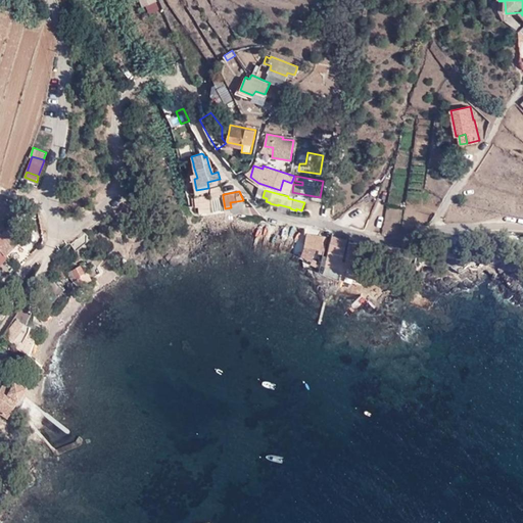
[(198,207),(199,212),(225,209),(225,208),(223,196),(206,198),(206,195),(195,197),(196,207),(198,207)]
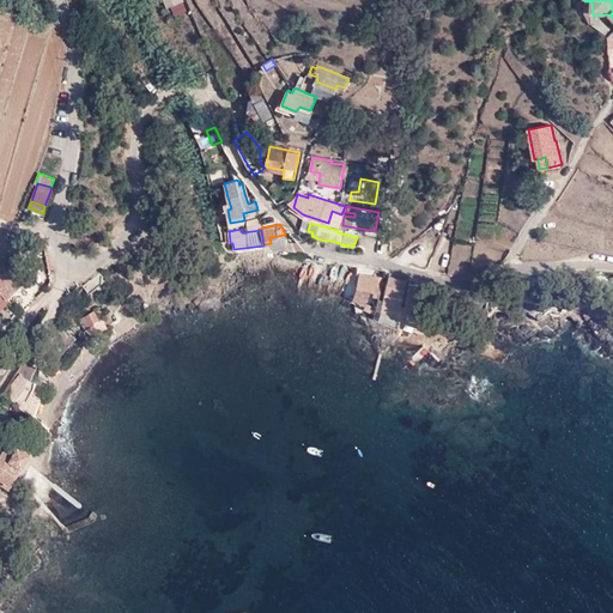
[(296,250),(303,250),(295,241),(289,242),(296,250)]
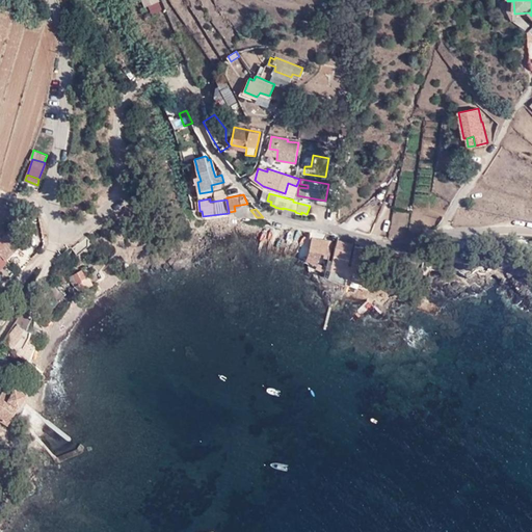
[(17,225),(8,234),(20,246),(29,238),(17,225)]
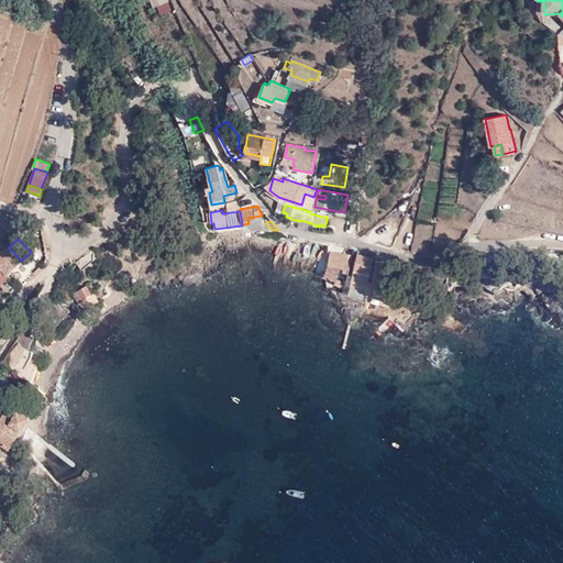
[(9,247),(3,252),(17,266),(21,261),(9,247)]
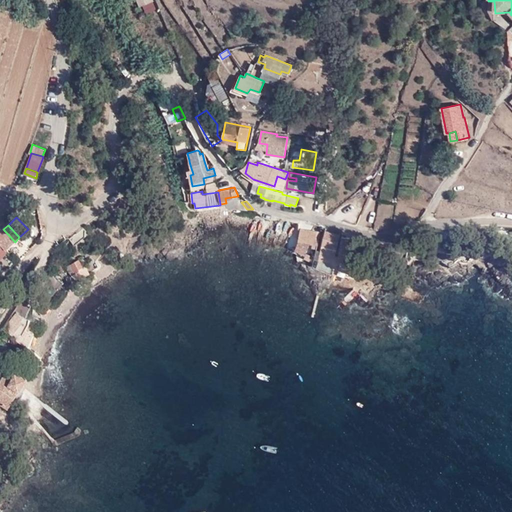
[(3,229),(1,227),(0,227),(0,239),(13,253),(19,246),(15,242),(3,229)]
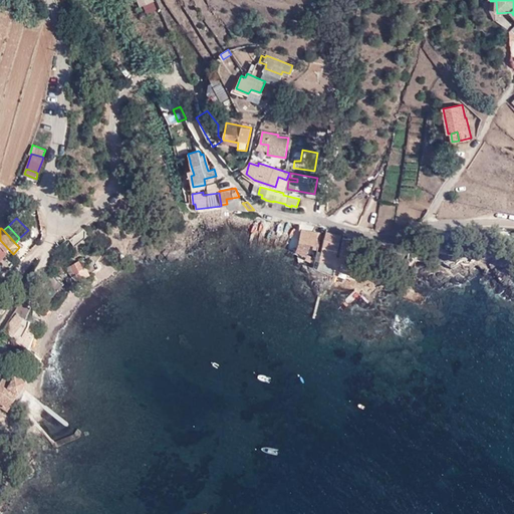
[(317,238),(319,239),(320,232),(301,230),(299,243),(311,244),(316,245),(317,238)]
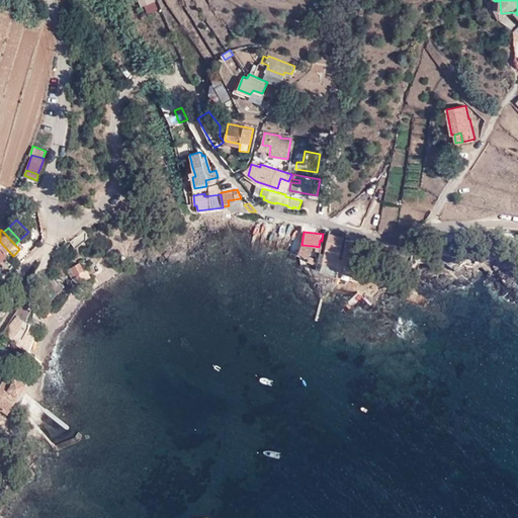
[(339,272),(342,272),(343,261),(339,260),(344,236),(330,233),(325,255),(321,269),(337,277),(339,272)]
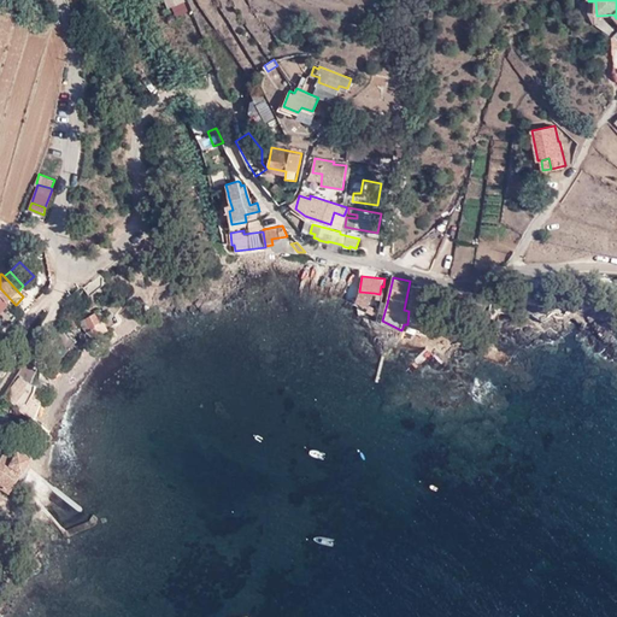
[(407,324),(425,329),(427,319),(422,318),(423,297),(432,298),(432,287),(412,286),(409,311),(407,324)]
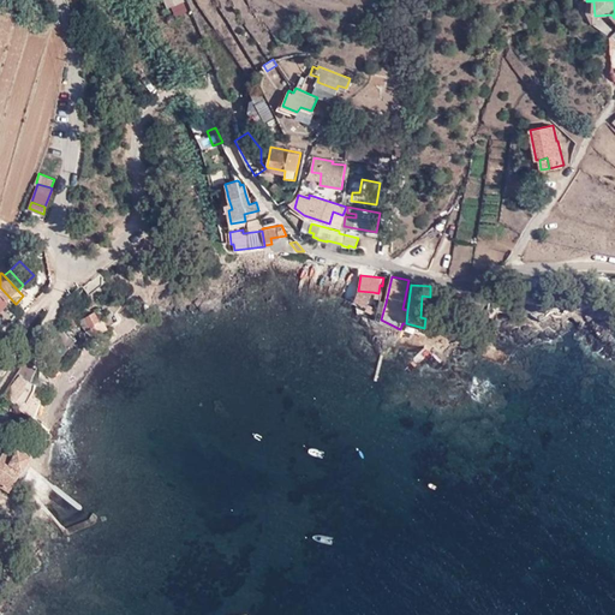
[(489,300),(490,297),(490,293),(473,290),(473,293),(457,292),(457,302),(479,304),(481,298),(489,300)]
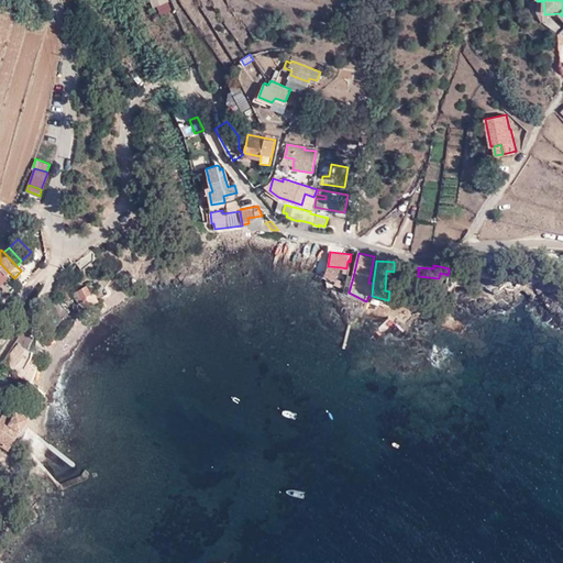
[(323,276),(337,283),(340,276),(341,267),(328,266),(323,276)]
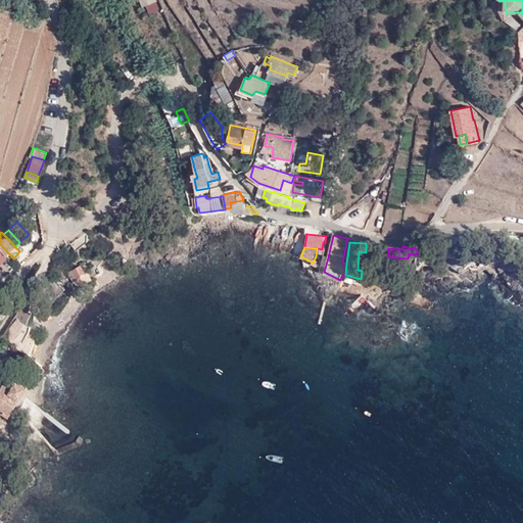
[(313,263),(320,266),(323,258),(316,256),(313,263)]
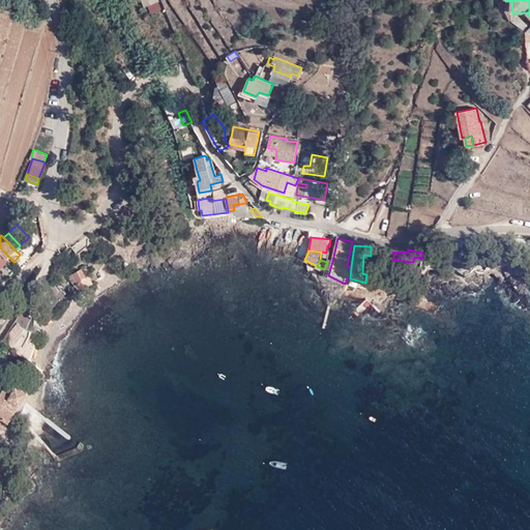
[(82,268),(67,276),(79,294),(93,285),(82,268)]
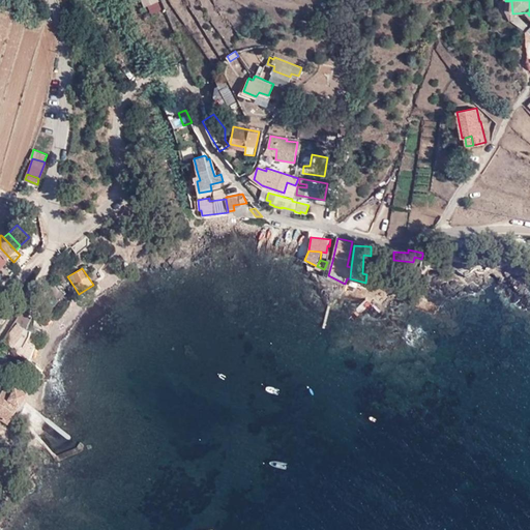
[(52,284),(37,299),(41,304),(46,299),(48,301),(58,290),(52,284)]
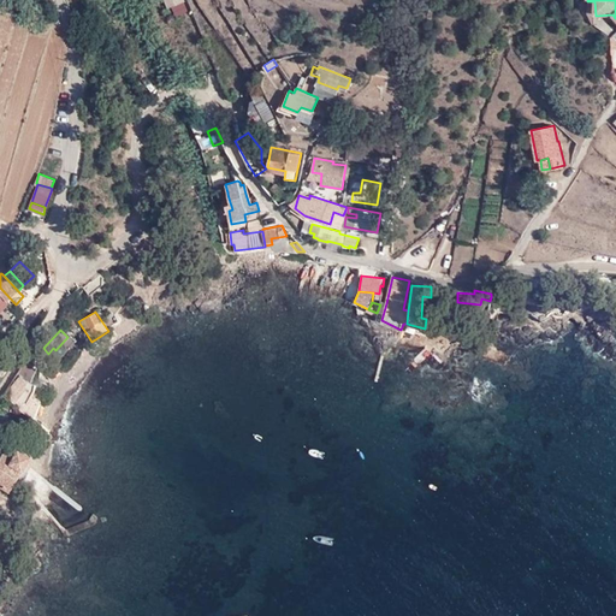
[(54,369),(59,365),(53,359),(48,365),(54,369)]
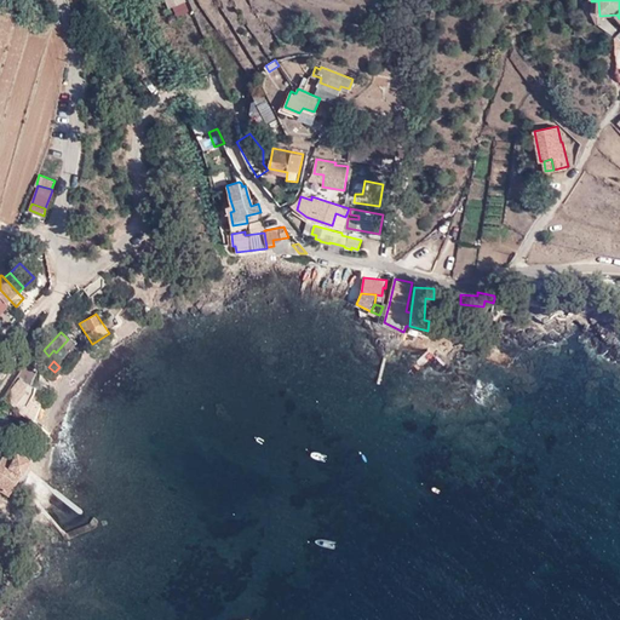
[(55,377),(52,374),(46,368),(41,373),(50,382),(55,377)]
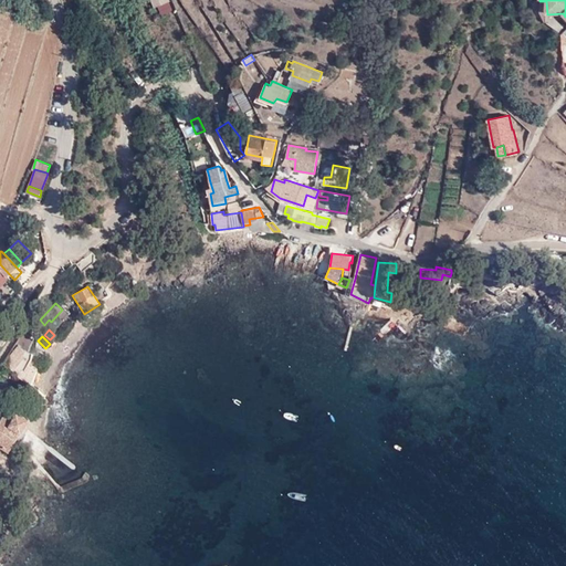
[(24,354),(27,350),(19,344),(6,360),(16,368),(25,355),(24,354)]
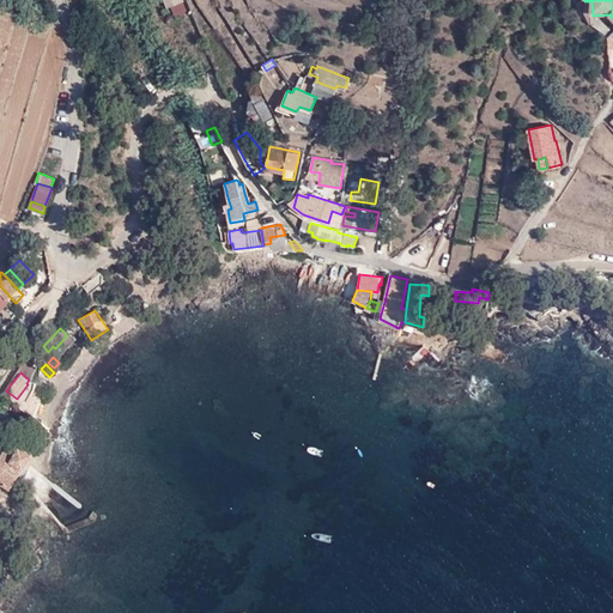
[(23,407),(31,414),(40,396),(30,392),(23,407)]
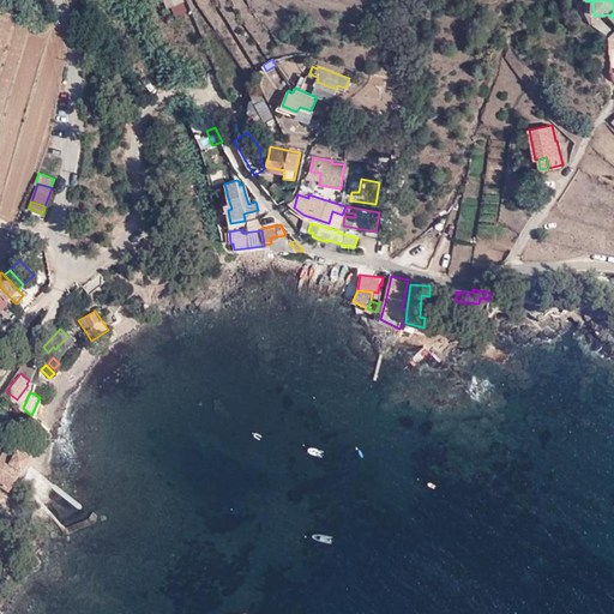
[(0,482),(10,489),(32,452),(22,446),(16,455),(6,449),(0,458),(0,482)]
